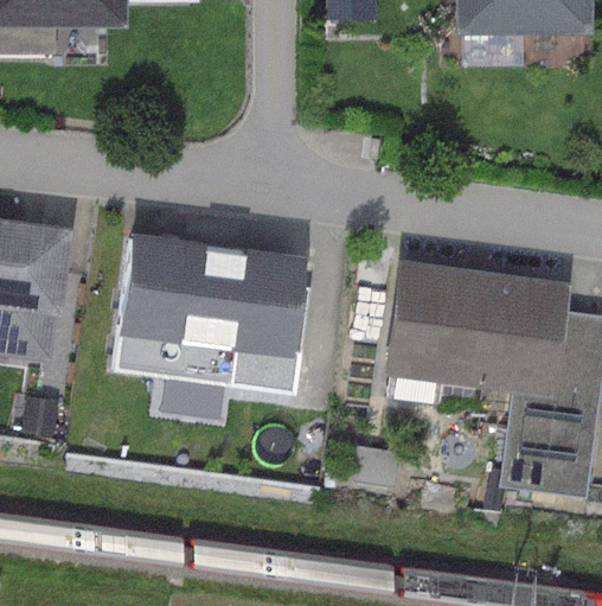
[(0,0),(0,26),(126,27),(126,6),(126,0),(0,0)]
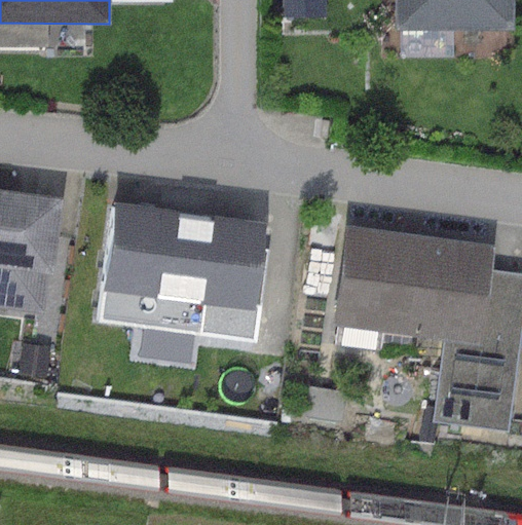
[(325,0),(284,0),(284,19),(326,17),(325,0)]
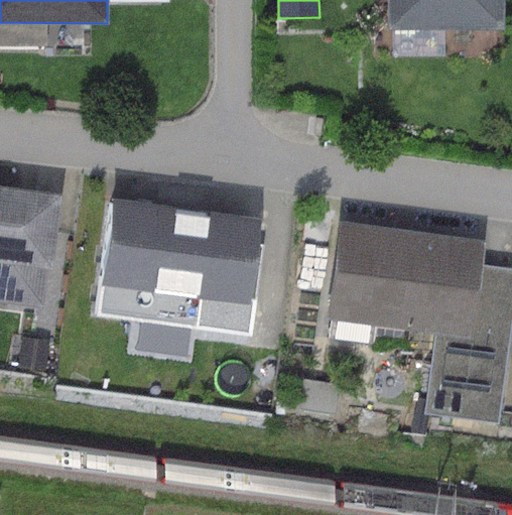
[(388,0),(388,29),(503,28),(503,0),(388,0)]
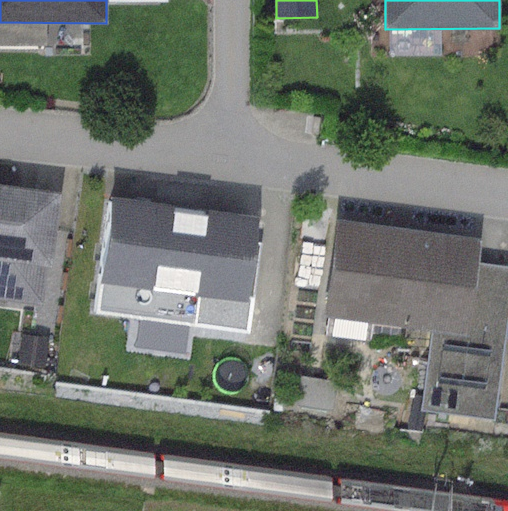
[(82,196),(0,184),(0,301),(45,308),(50,269),(71,272),(82,196)]
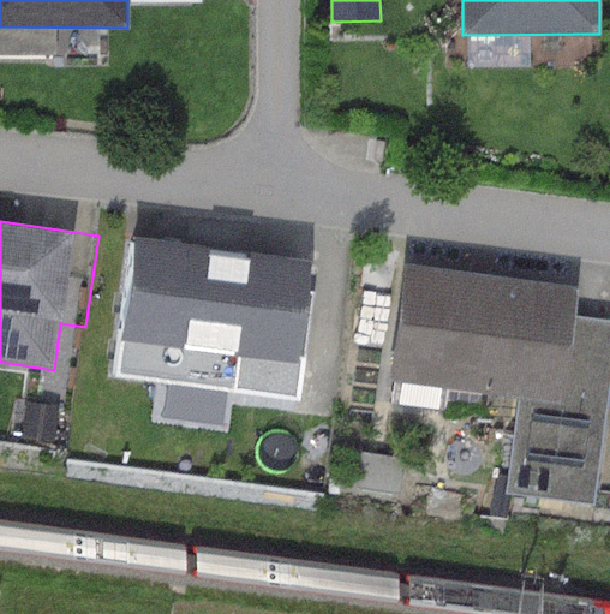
[(309,257),(129,236),(112,375),(237,391),(241,356),(295,363),(295,357),(305,358),(314,294),(304,293),(309,257)]
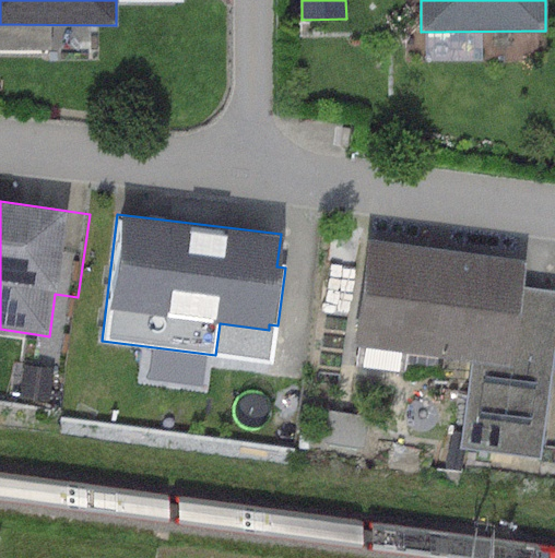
[(527,261),(366,238),(351,347),(472,365),(460,448),(540,459),(554,351),(554,294),(523,289),(527,261)]
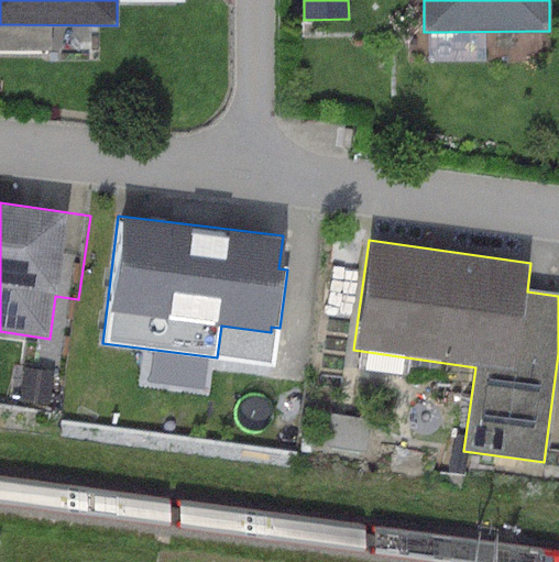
All buildings are outlined.
